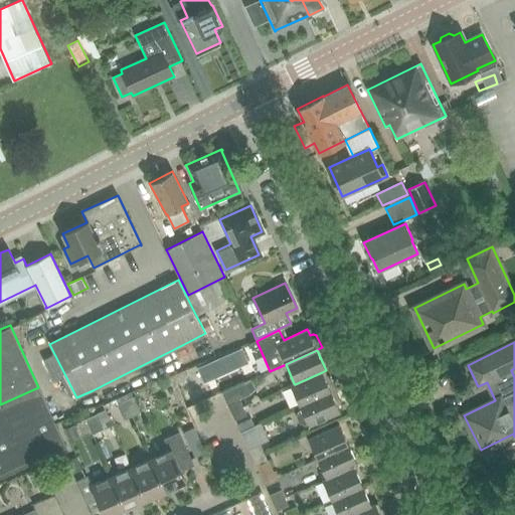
[(53,382),(65,376),(54,353),(42,359),(53,382)]
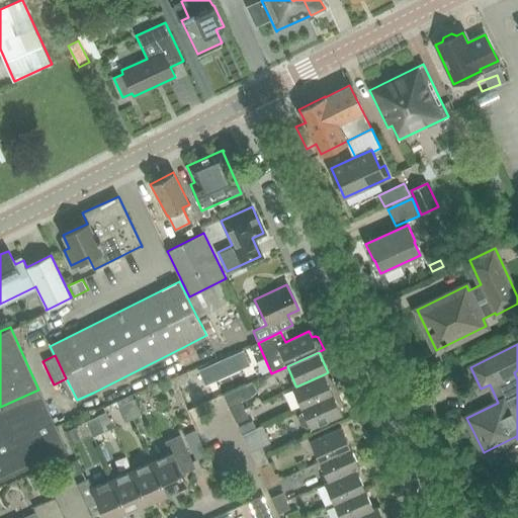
[(205,384),(228,374),(221,359),(198,369),(205,384)]
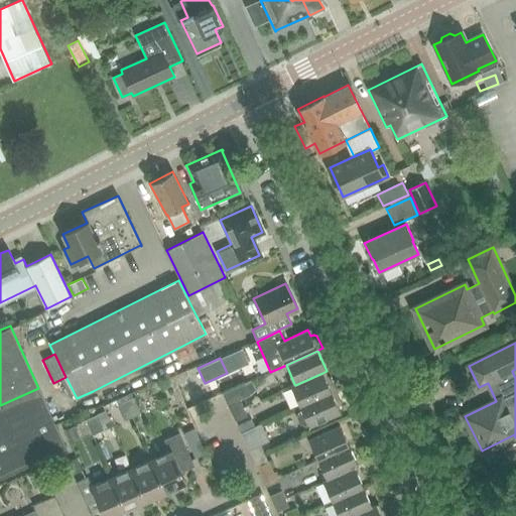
[(186,371),(175,376),(178,385),(189,380),(186,371)]
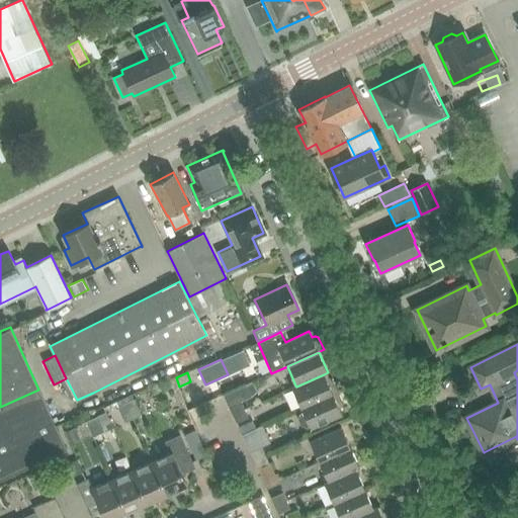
[(301,408),(338,392),(333,379),(329,377),(327,379),(324,374),(296,386),(295,385),(292,387),(301,408)]
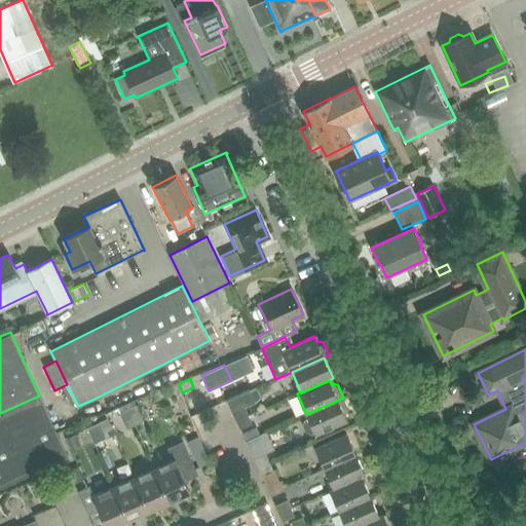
[(256,389),(250,391),(255,403),(260,399),(256,389)]
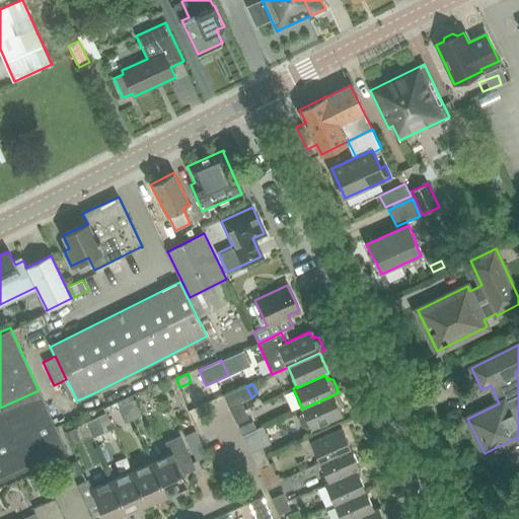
[(224,396),(233,416),(245,411),(241,402),(251,397),(246,386),(224,396)]
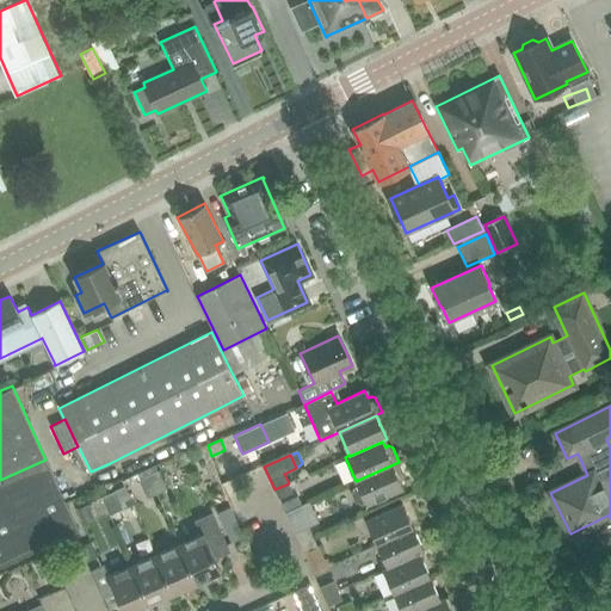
[(0,550),(6,563),(76,531),(79,530),(45,460),(0,480),(0,550)]
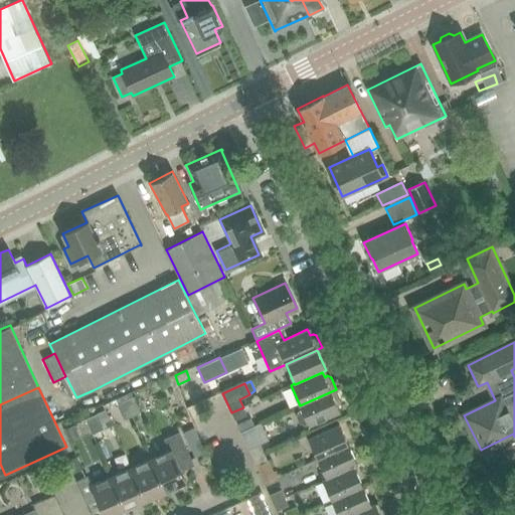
[(336,389),(300,405),(302,410),(299,412),(298,416),(298,419),(301,422),(304,424),(308,423),(309,425),(340,411),(337,406),(340,404),(342,400),(336,389)]
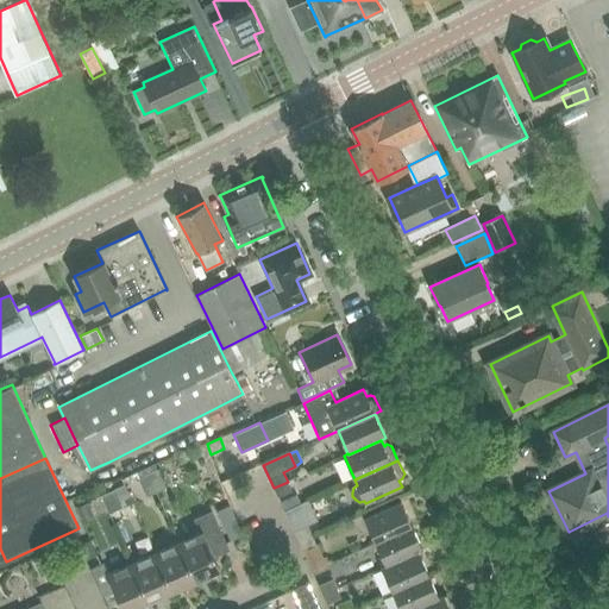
[(230,462),(218,466),(224,482),(237,476),(230,462)]
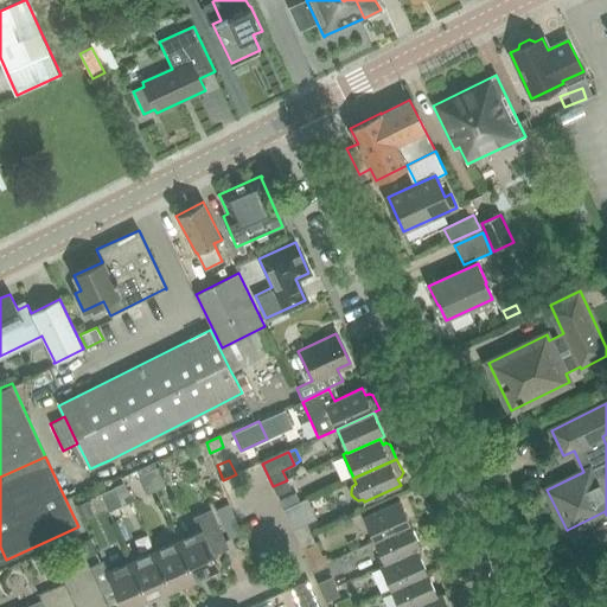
[(148,473),(157,491),(165,487),(158,470),(148,473)]
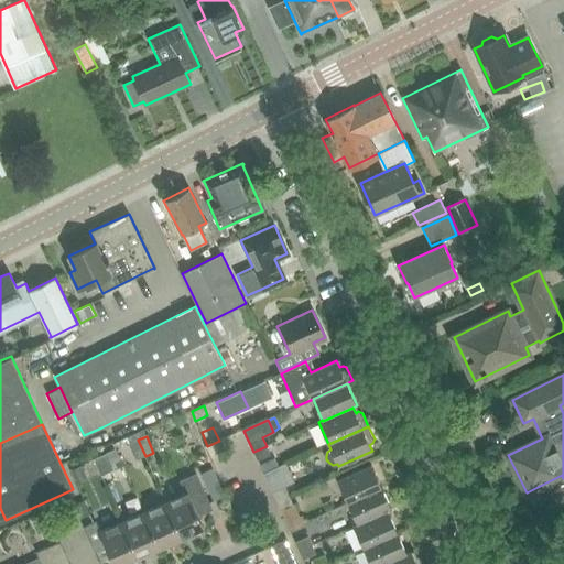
[(145,456),(138,440),(129,444),(137,461),(145,456)]
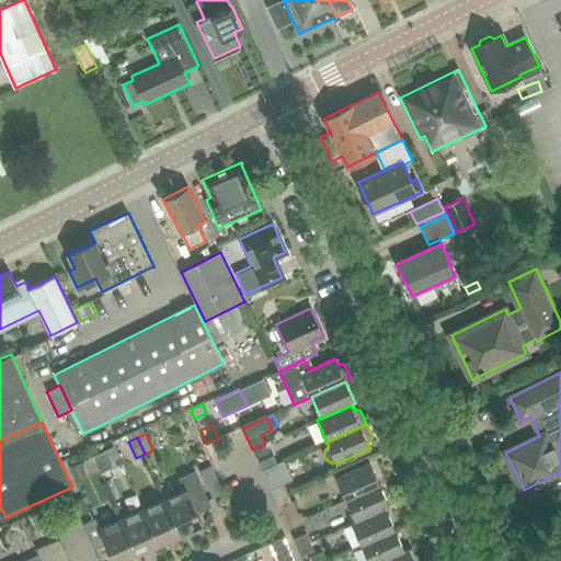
[(265,444),(252,449),(256,458),(268,453),(265,444)]
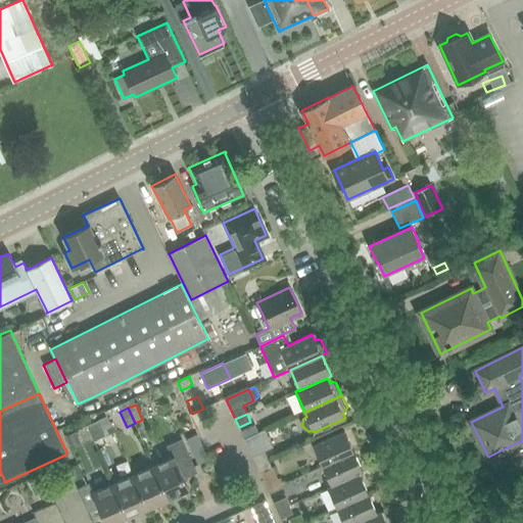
[(107,417),(99,421),(106,436),(114,432),(107,417)]
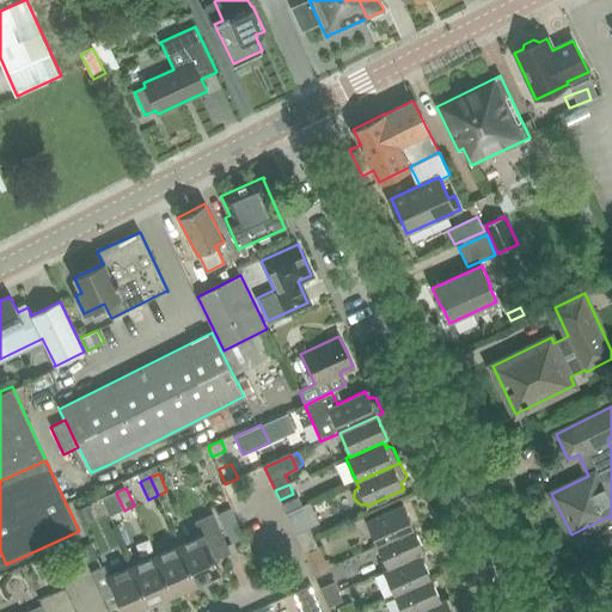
[(286,514),(300,544),(314,538),(310,528),(319,524),(310,503),(286,514)]
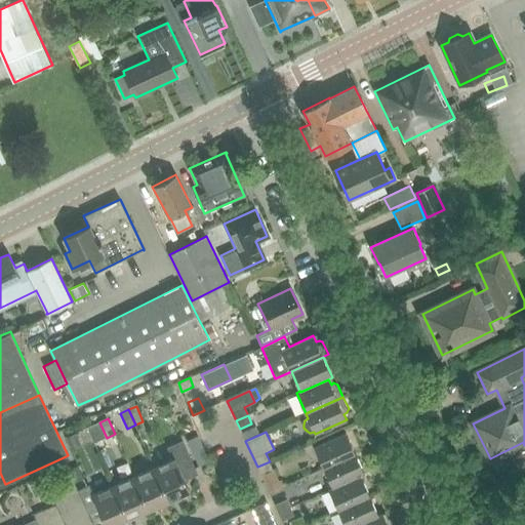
[(315,447),(324,468),(356,453),(346,433),(315,447)]
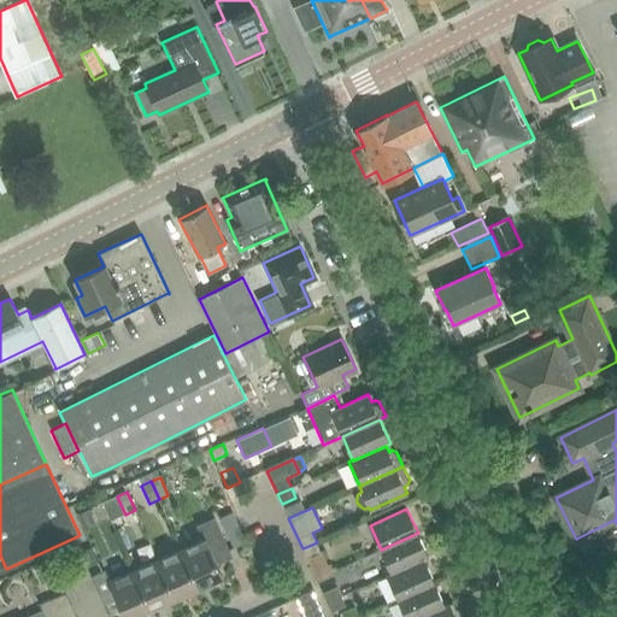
[(88,510),(77,515),(83,528),(94,523),(88,510)]
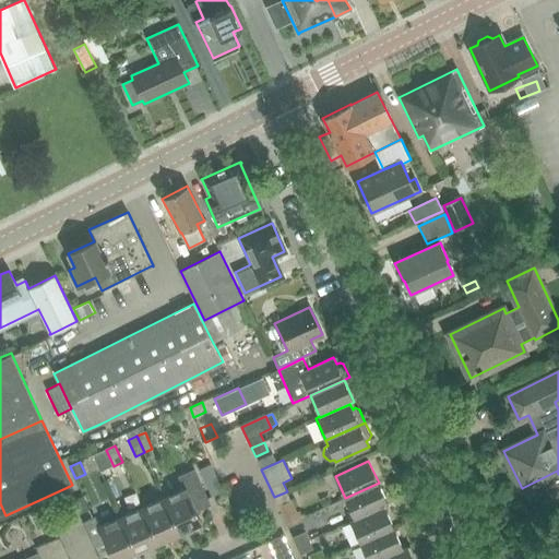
[(202,476),(214,471),(211,464),(199,468),(202,476)]
